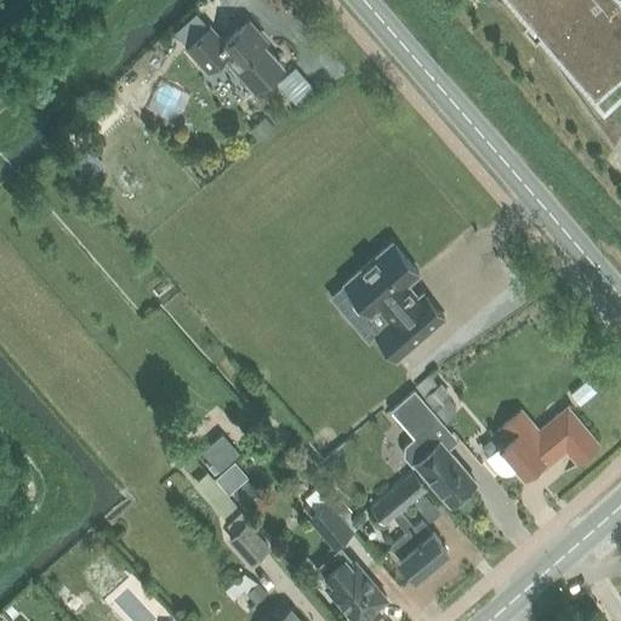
[(620,0),(512,0),(597,96),(620,74),(620,0)]
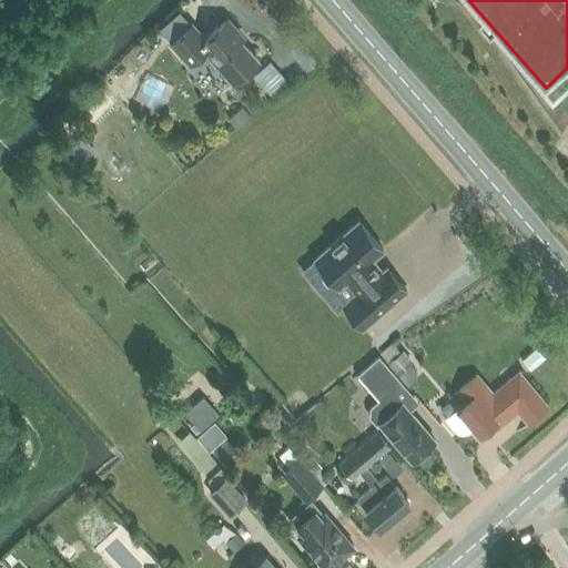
[(194,23),(172,43),(190,63),(205,50),(233,82),(259,59),(254,54),(226,21),(206,39),(194,23)]
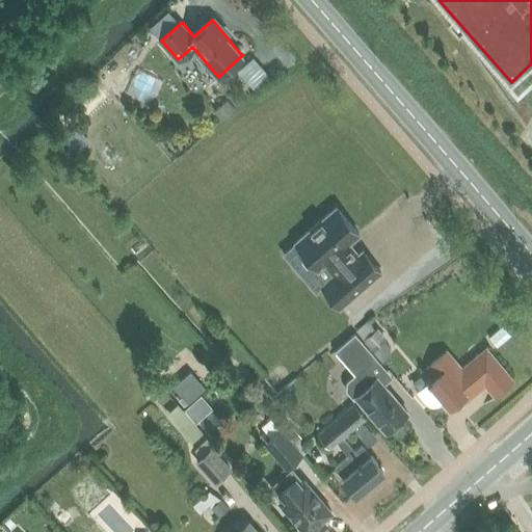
[(107,75),(117,87),(125,81),(115,69),(107,75)]
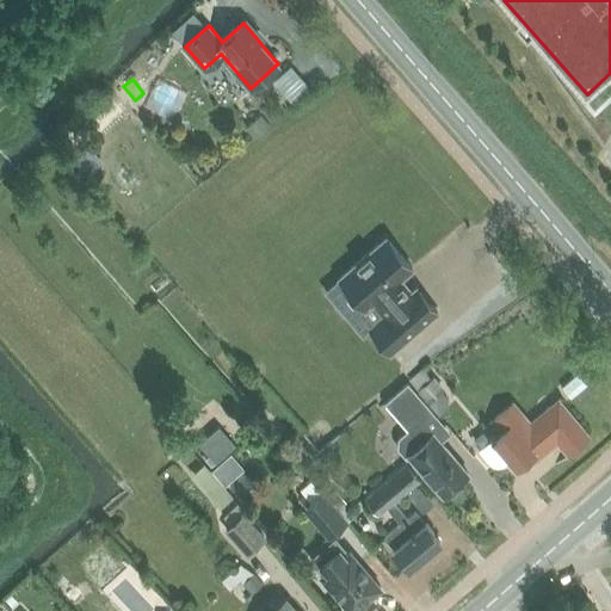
[(260,115),(245,128),(254,139),(270,125),(260,115)]
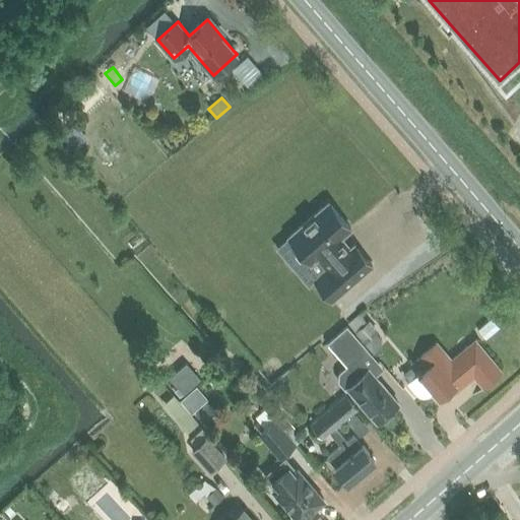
[(328,202),(288,237),(311,263),(317,258),(327,269),(314,279),(332,301),(373,266),(354,245),(349,250),(339,239),(350,229),(328,202)]
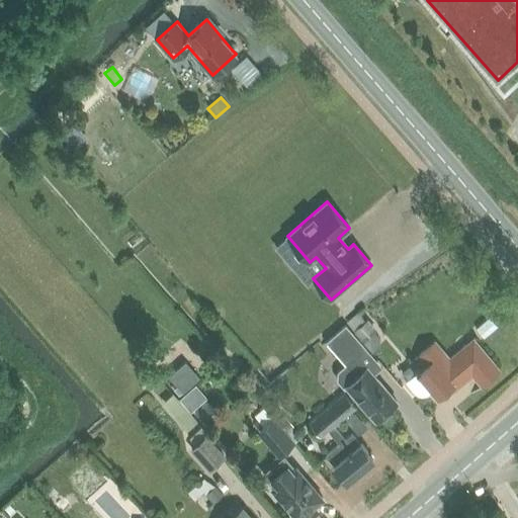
[(360,314),(349,323),(364,341),(375,333),(360,314)]
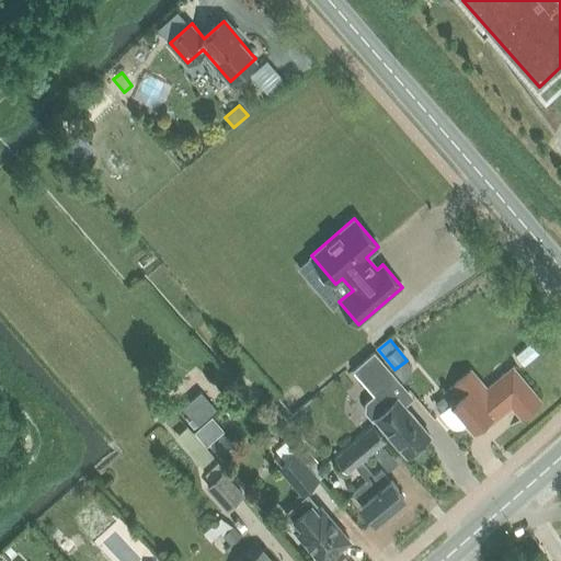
[(398,399),(408,390),(374,352),(356,367),(375,388),(377,386),(380,389),(374,395),(375,395),(366,403),(365,412),(373,421),(375,419),(407,455),(411,450),(416,451),(424,444),(424,439),(430,435),(414,418),(413,420),(407,413),(409,411),(398,399)]
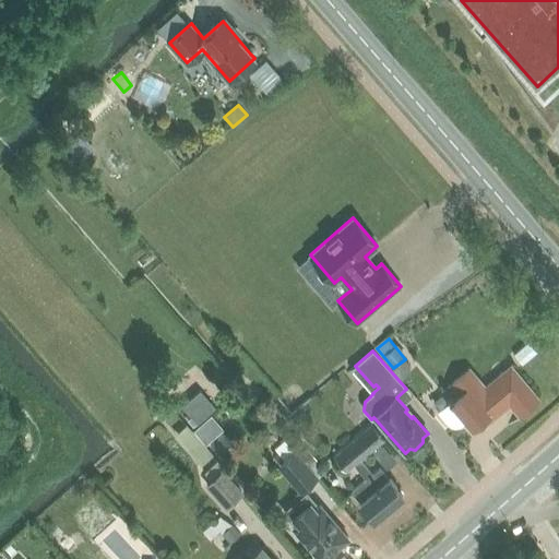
[(450,403),(438,413),(448,424),(449,425),(451,426),(454,427),(455,428),(458,428),(460,428),(461,427),(464,426),(465,425),(467,423),(472,428),(484,417),(488,423),(510,404),(520,416),(540,400),(511,365),(486,385),(471,367),(450,383),(459,393),(449,401),(450,403)]
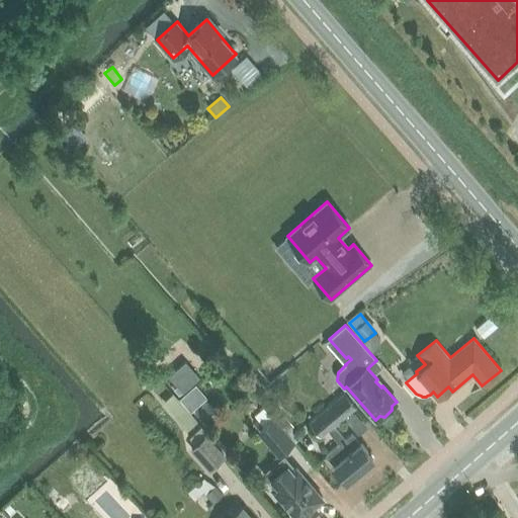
[(184,360),(167,375),(181,392),(198,376),(184,360)]
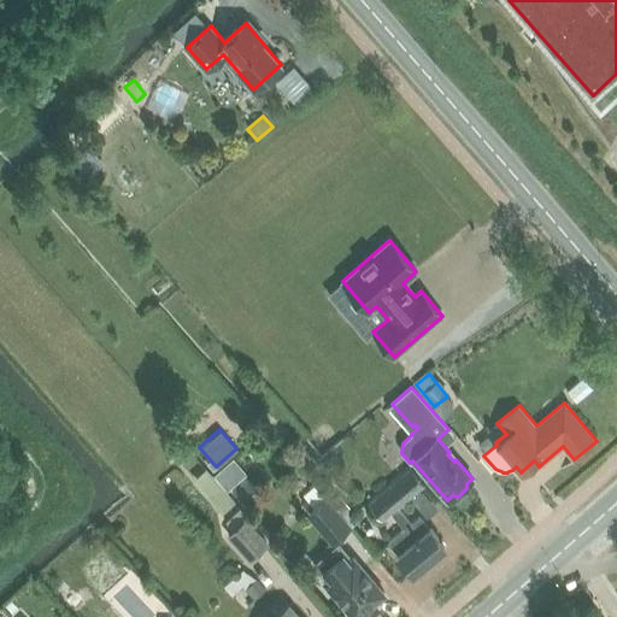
[(160,438),(177,457),(187,448),(170,430),(160,438)]
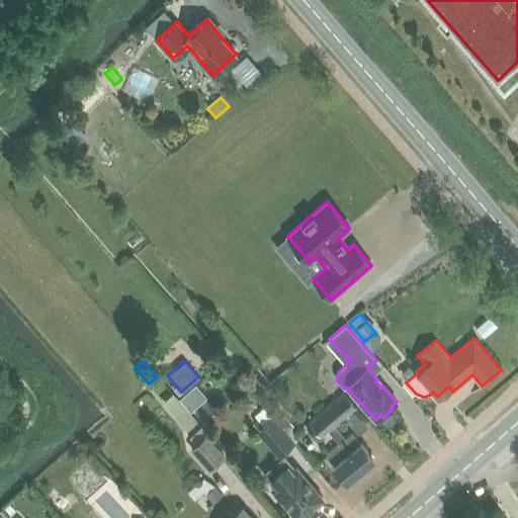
[(194,384),(179,399),(191,412),(206,398),(194,384)]
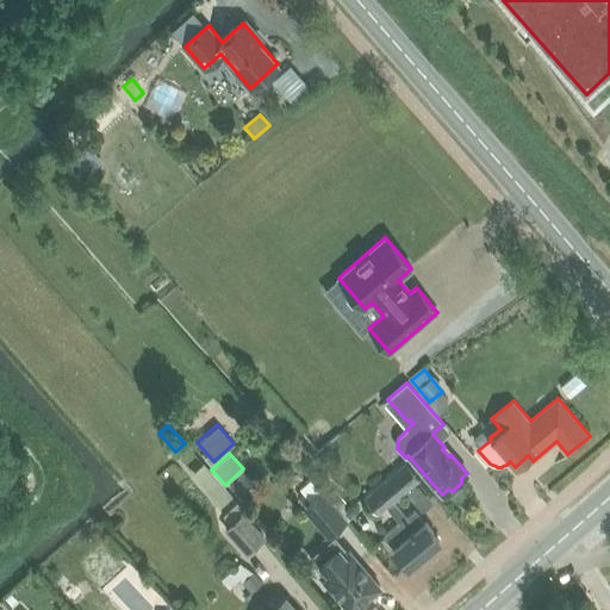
[(203,462),(192,473),(221,506),(232,496),(203,462)]
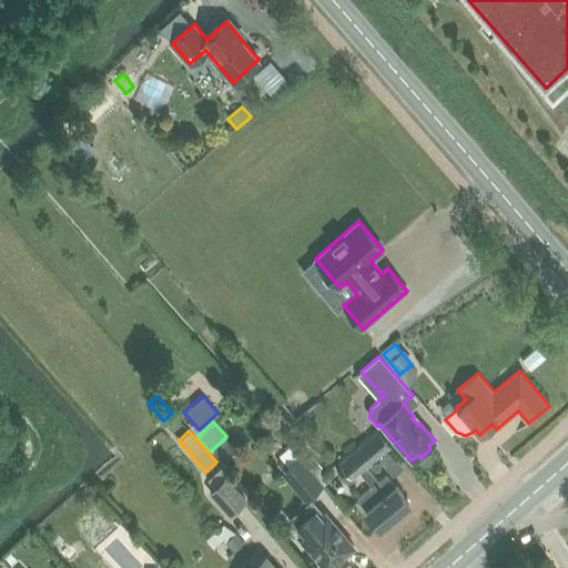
[(340,464),(352,479),(359,473),(373,487),(358,500),(366,510),(365,511),(379,528),(408,503),(396,487),(395,487),(386,476),(378,482),(367,467),(391,447),(377,433),(340,464)]
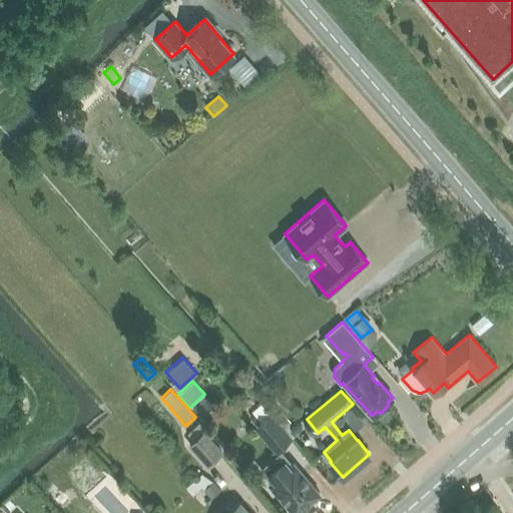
[(203,396),(192,407),(201,416),(212,405),(203,396)]
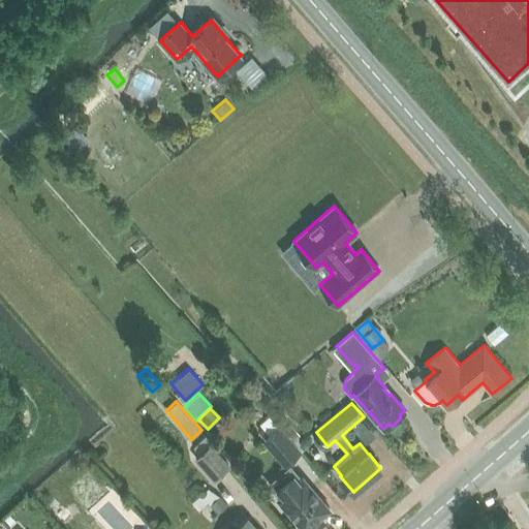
[(280,408),(272,415),(280,426),(288,418),(280,408)]
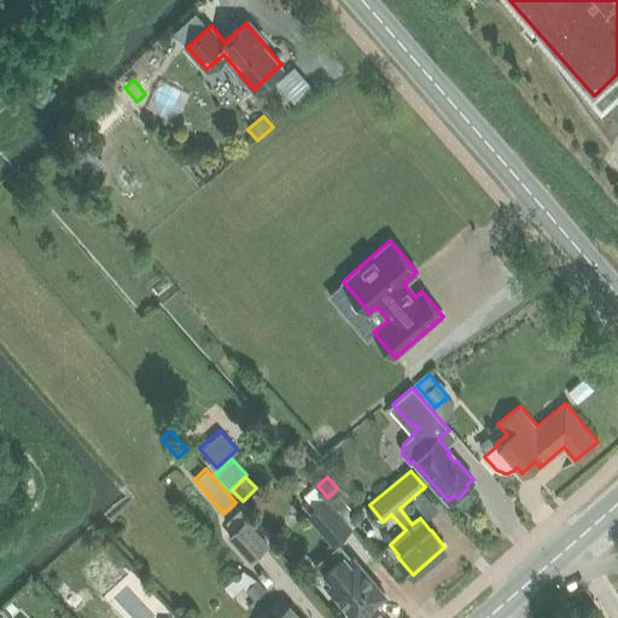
[(340,495),(333,500),(343,511),(349,505),(340,495)]
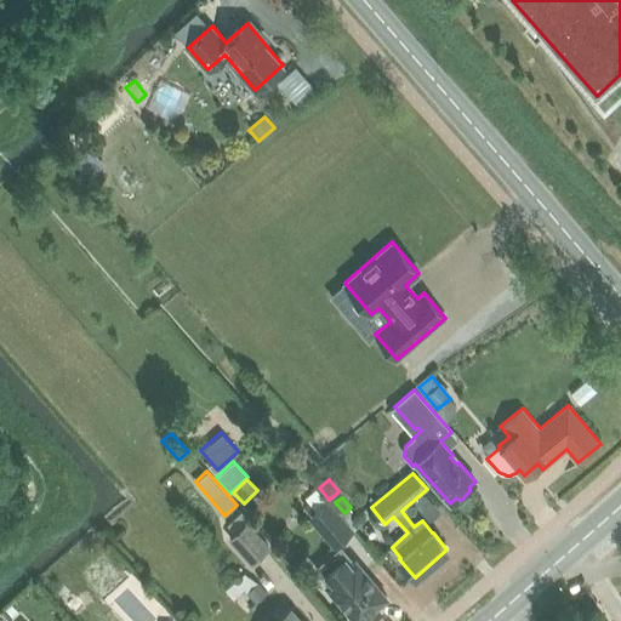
[(328,500),(313,513),(339,542),(353,530),(328,500)]
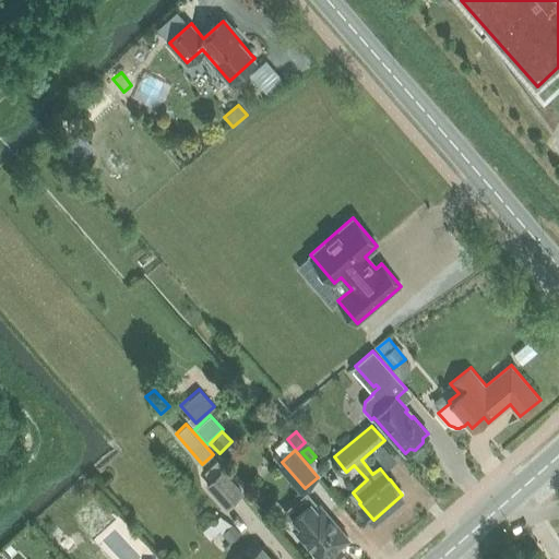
[(222,470),(206,484),(227,506),(242,491),(222,470)]
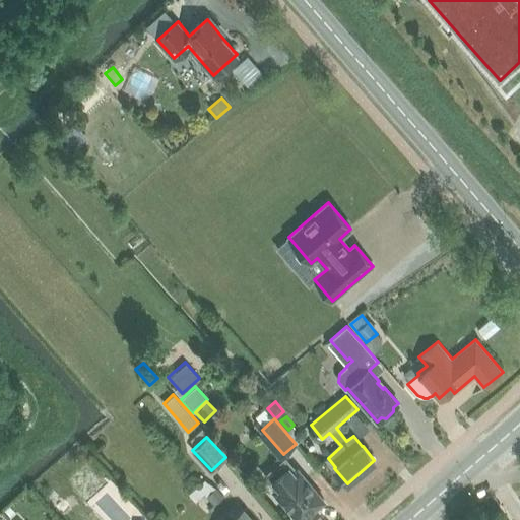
[(272,490),(298,519),(300,519),(324,500),(298,469),(272,490)]
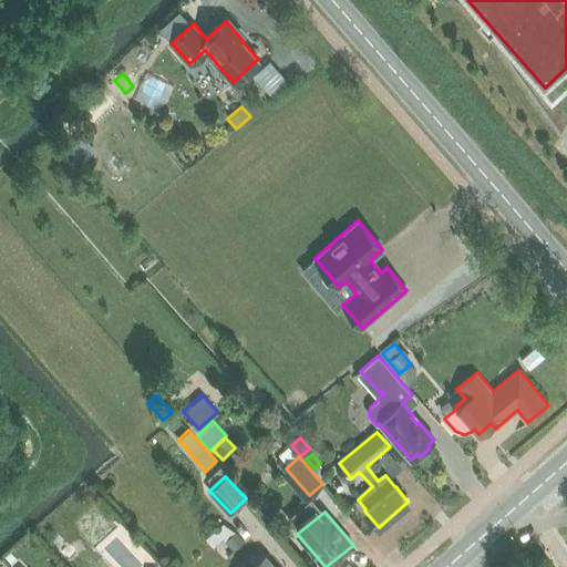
[(235,532),(223,524),(209,534),(217,543),(223,538),(226,540),(225,542),(233,550),(245,542),(235,532)]
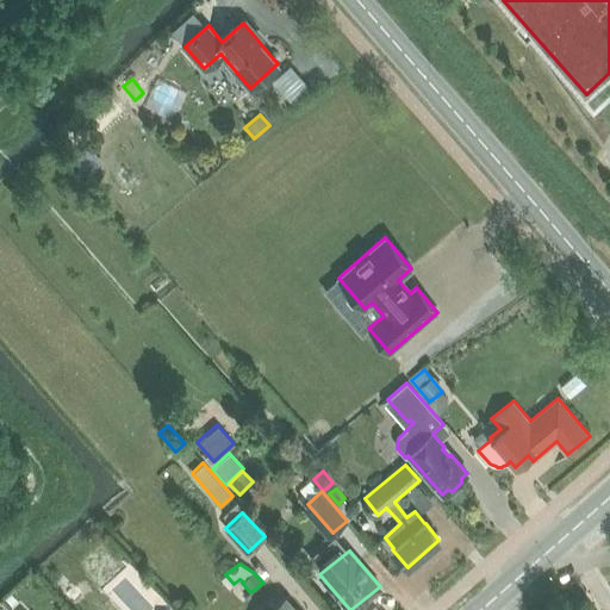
[(293,609),(285,599),(272,609),(293,609)]
